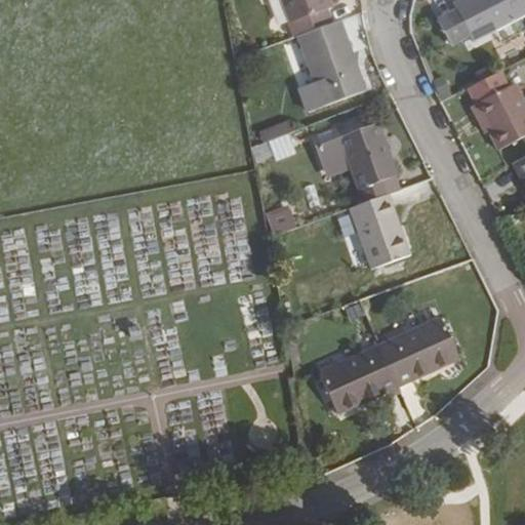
[(287,24),(292,39),(296,36),(333,24),(323,0),(281,0),(289,23),(287,24)]
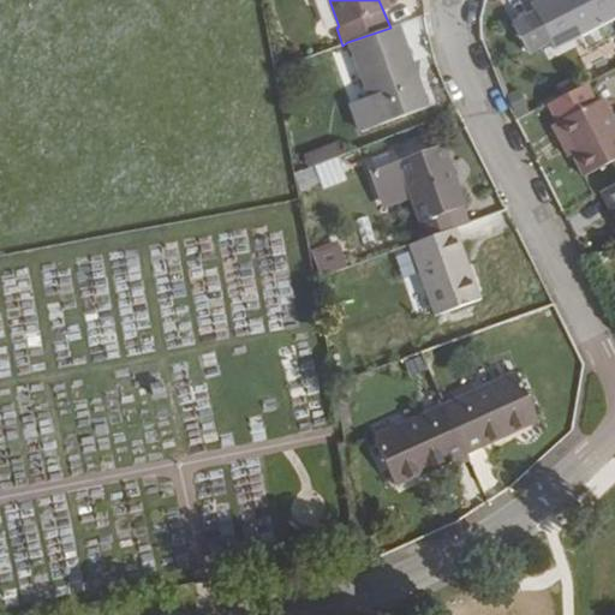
[(536,13),(513,25),(526,52),(549,40),(554,51),(614,18),(614,1),(614,0),(537,0),(531,4),(536,13)]
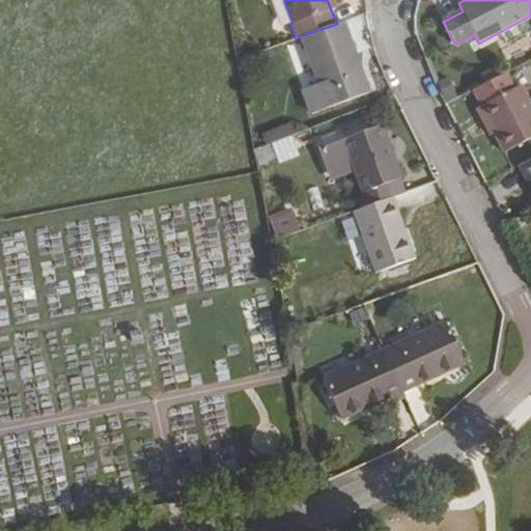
[(337,24),(300,36),(316,83),(326,108),(368,92),(343,22),(337,24)]
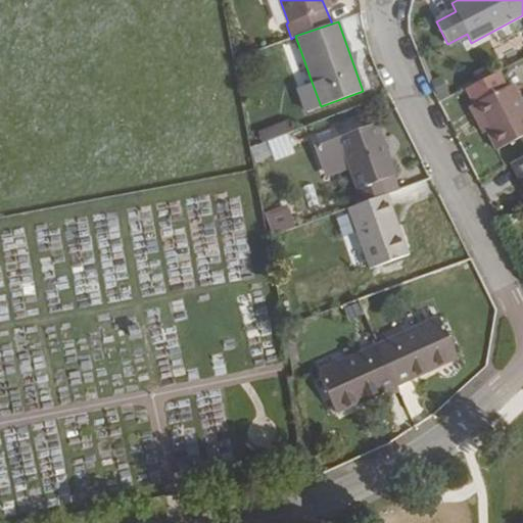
[(447,91),(441,76),(429,82),(436,97),(447,91)]
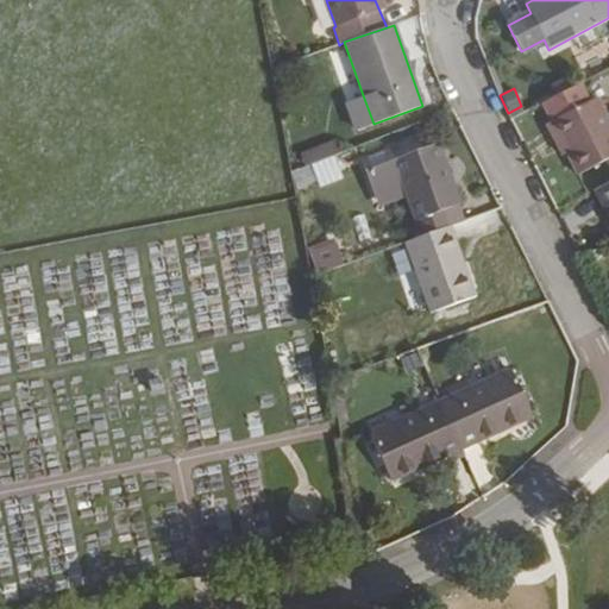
[(374,124),(363,95),(347,101),(359,130),(374,124)]
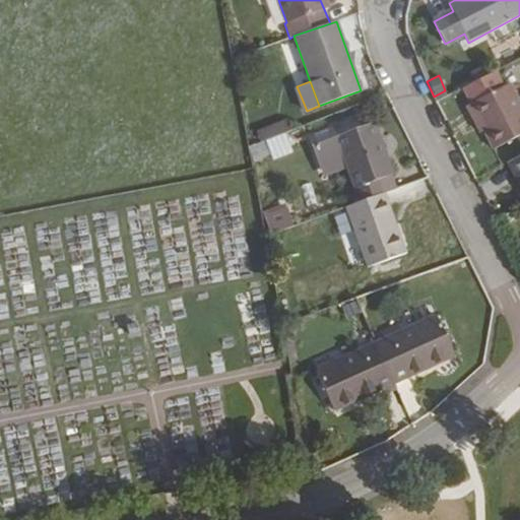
[(519,103),(510,83),(466,107),(480,134),(483,132),(493,150),(519,135),(519,103)]
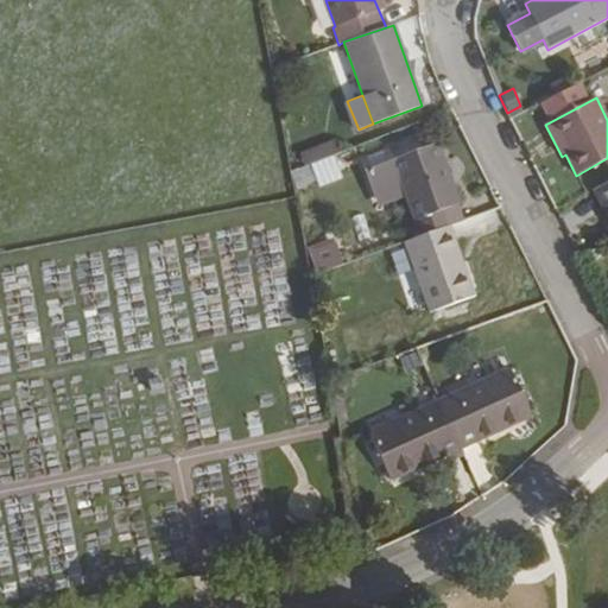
[(304,168),(341,153),(336,141),(301,156),(304,168)]
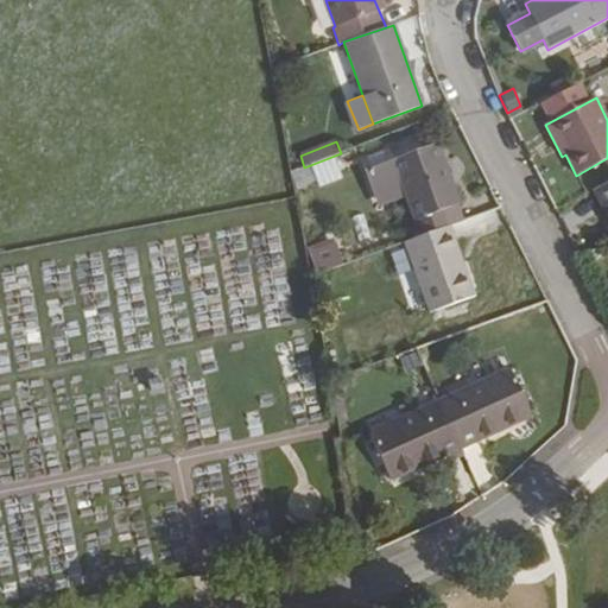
[(390,149),(362,158),(378,201),(404,191),(417,227),(432,221),(430,214),(442,209),(458,203),(436,143),(394,158),(390,149)]
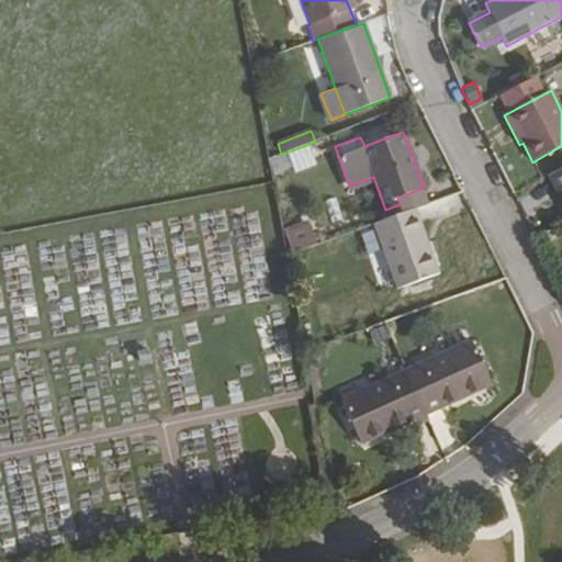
[(561,169),(549,176),(561,202),(561,169)]
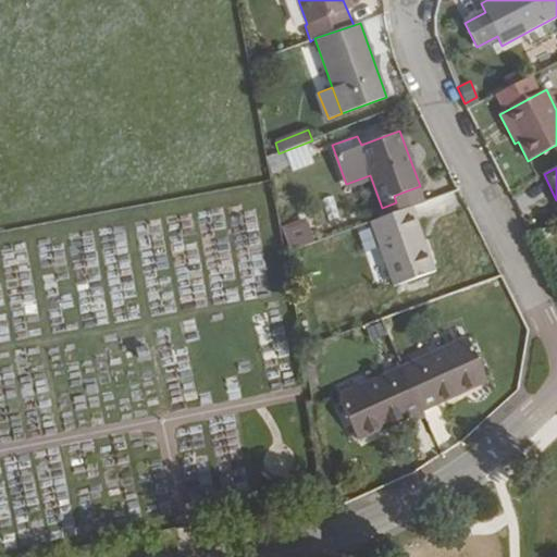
[(385,217),(410,207),(405,192),(394,196),(396,202),(382,208),(385,217)]
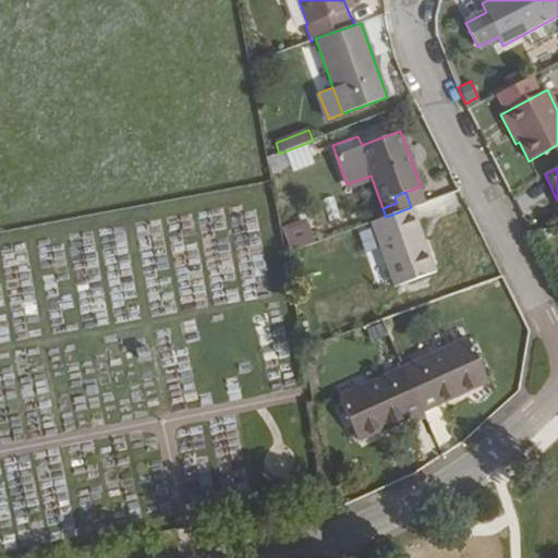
[(386,217),(371,222),(393,287),(401,284),(427,275),(435,271),(411,207),(386,217)]
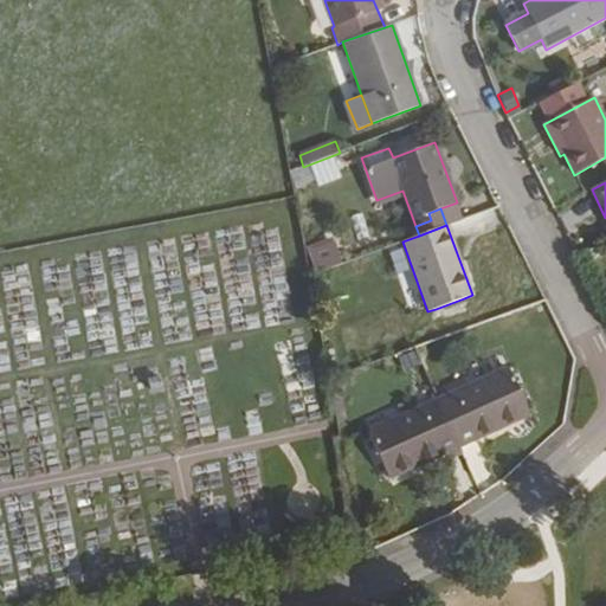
[(308,253),(315,272),(341,264),(334,244),(308,253)]
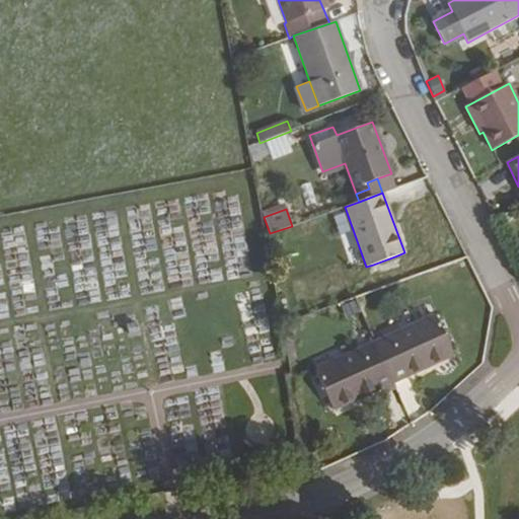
[(397,255),(373,265),(378,276),(401,268),(397,255)]
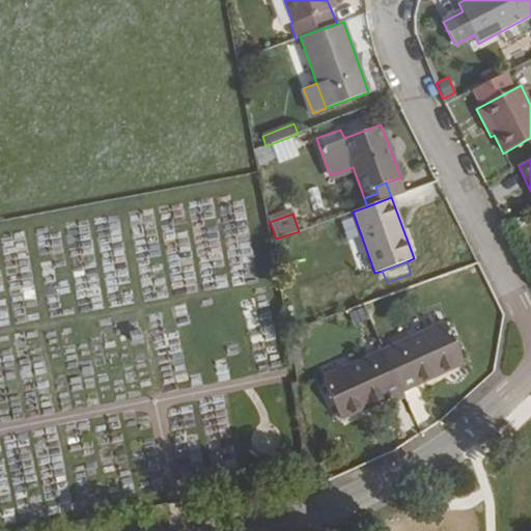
[(445,322),(384,350),(402,391),(464,363),(445,322)]
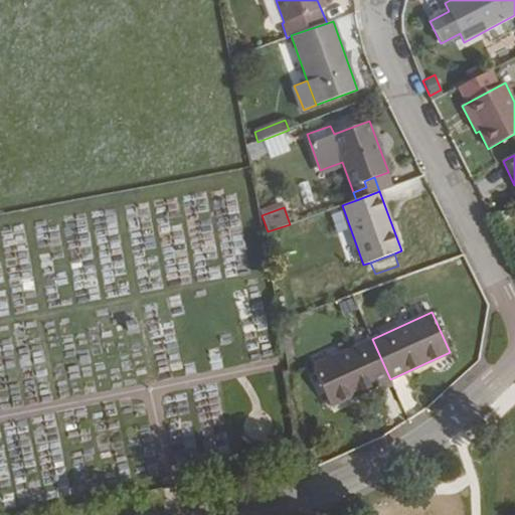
[(372,339),(312,367),(331,407),(390,379),(372,339)]
